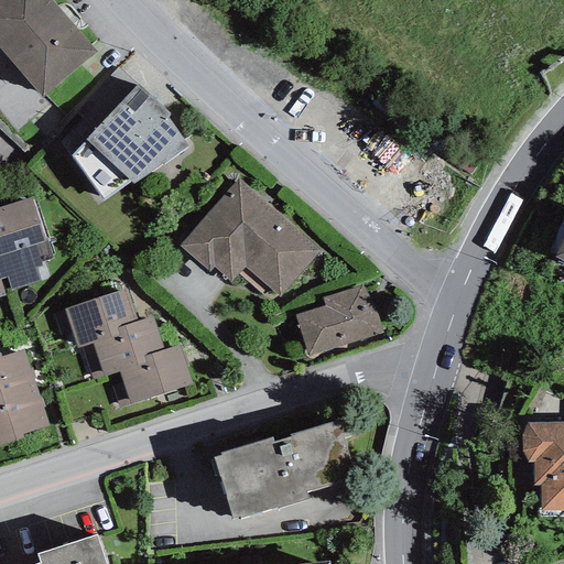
[(54,0),(0,0),(0,45),(42,95),(96,49),(54,0)]
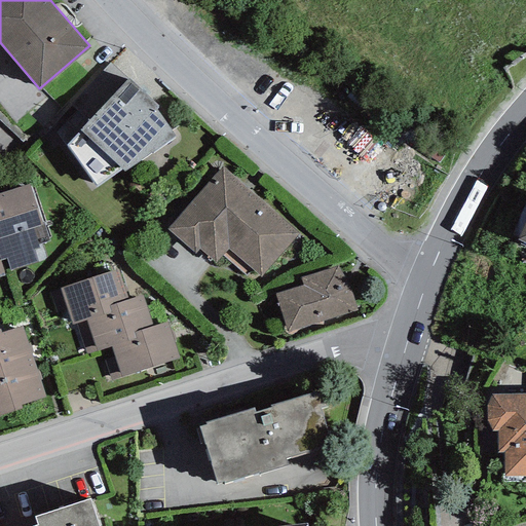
[(126,78),(110,63),(71,104),(87,119),(126,78)]
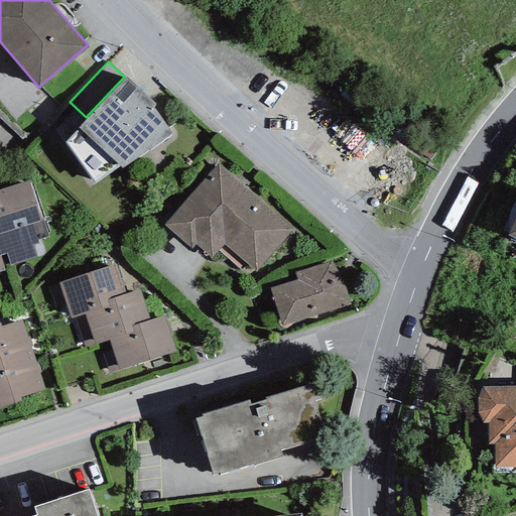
[(155,102),(126,75),(124,77),(86,117),(79,124),(122,165),(171,131),(152,105),(155,102)]
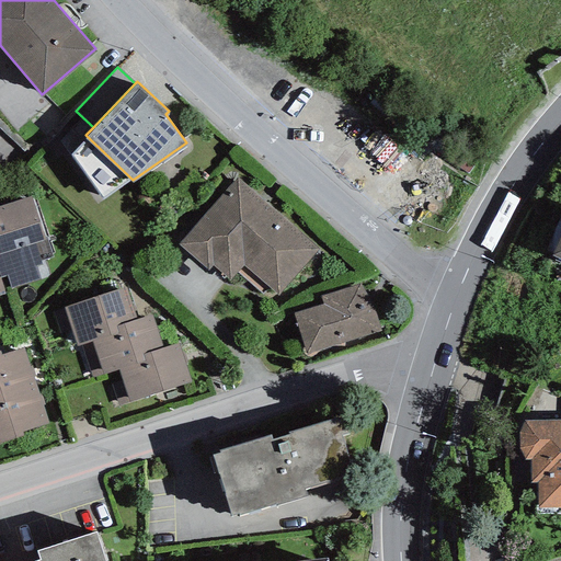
[(319,248),(237,178),(179,243),(207,268),(212,263),(230,279),(244,264),(278,294),(319,248)]
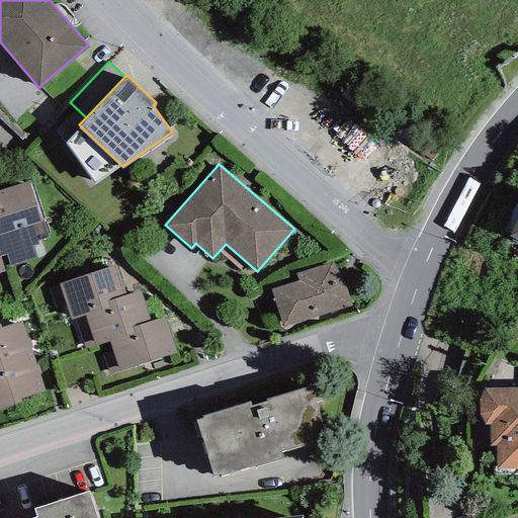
[(28,180),(0,188),(0,249),(2,255),(6,254),(10,266),(35,258),(31,245),(38,243),(32,224),(41,221),(28,180)]
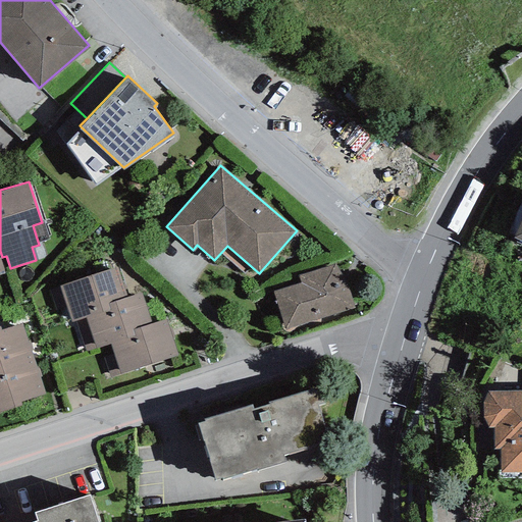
[(521,214),(513,238),(521,241),(521,214)]
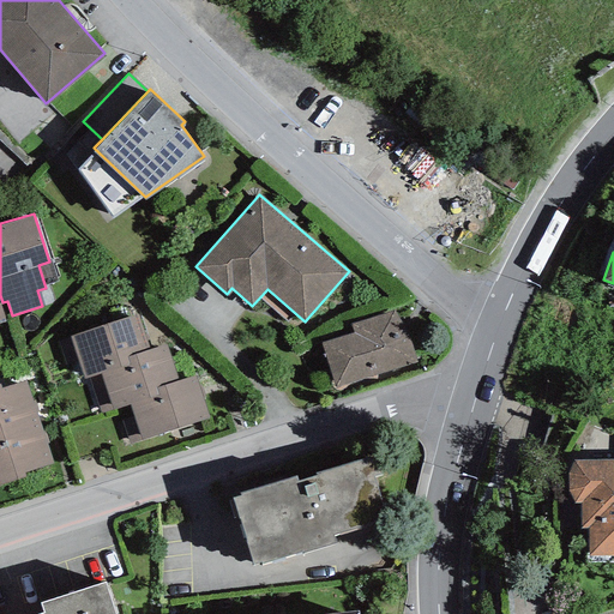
[(321,342),(335,386),(416,361),(409,332),(393,309),(350,324),(354,333),(321,342)]
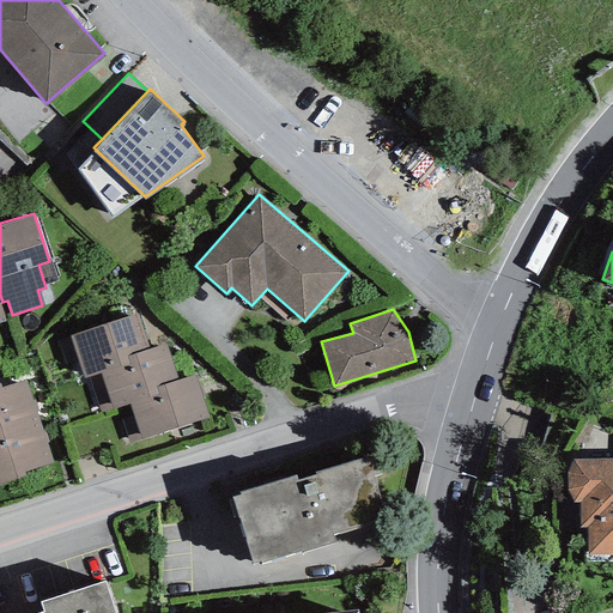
[(137,313),(70,334),(71,337),(58,341),(66,364),(78,360),(83,377),(89,375),(128,362),(127,356),(149,347),(137,313)]
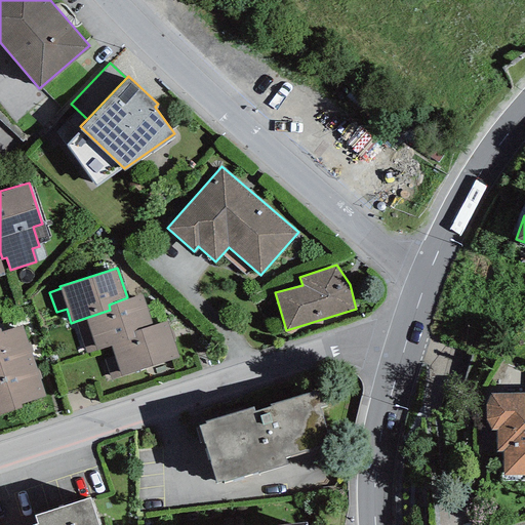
[(142,293),(127,297),(109,305),(110,310),(76,321),(86,353),(111,345),(135,337),(133,330),(152,325),(142,293)]
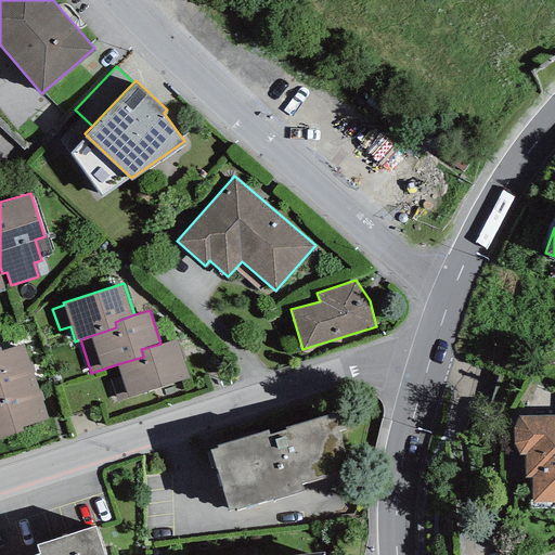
[(177,338),(160,344),(141,349),(143,357),(117,364),(120,376),(110,379),(117,401),(189,378),(177,338)]
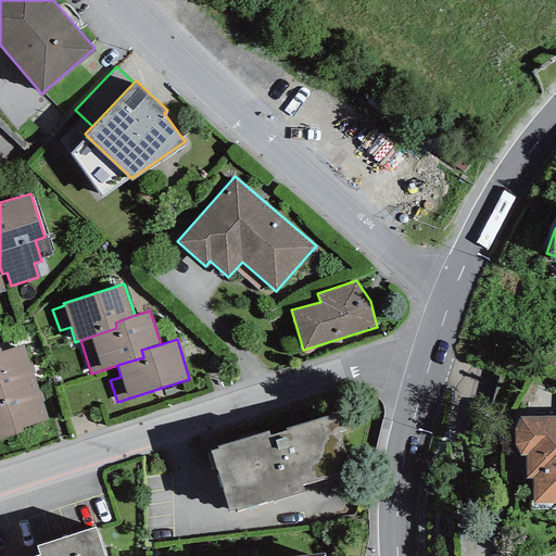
[(0,394),(36,382),(23,343),(0,351),(0,349),(0,394)]
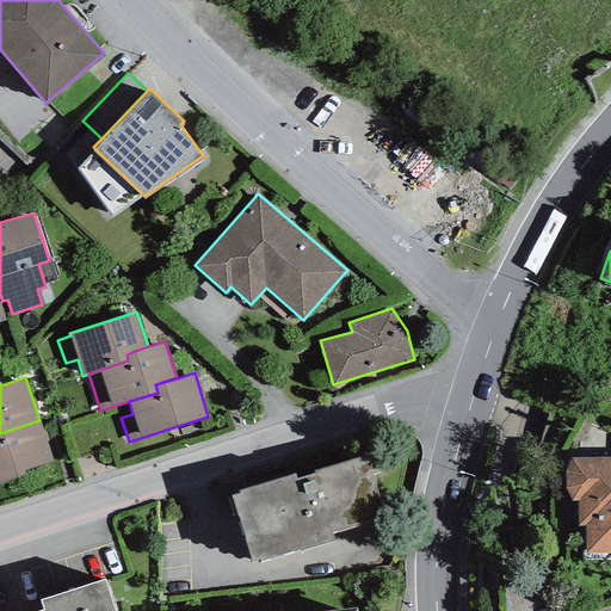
[(39,420),(0,433),(0,482),(25,474),(24,470),(53,461),(39,420)]
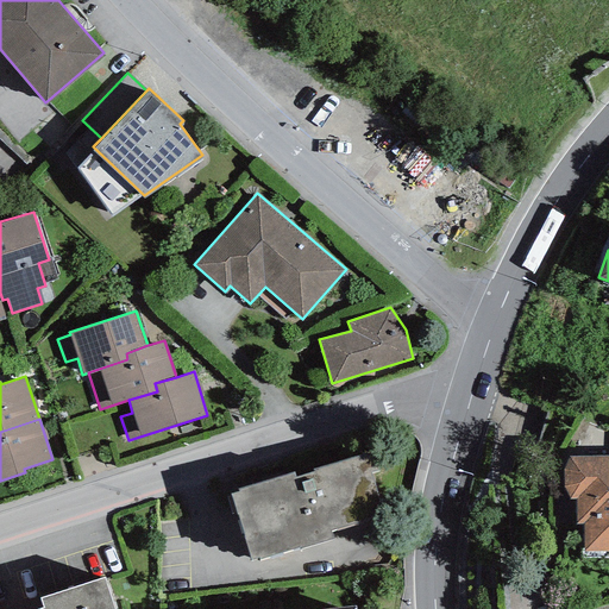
[(294,469),(230,489),(251,556),(258,553),(259,556),(299,544),(300,546),(333,537),(330,527),(383,510),(370,470),(378,466),(374,451),(366,453),(365,452),(295,473),(294,469)]
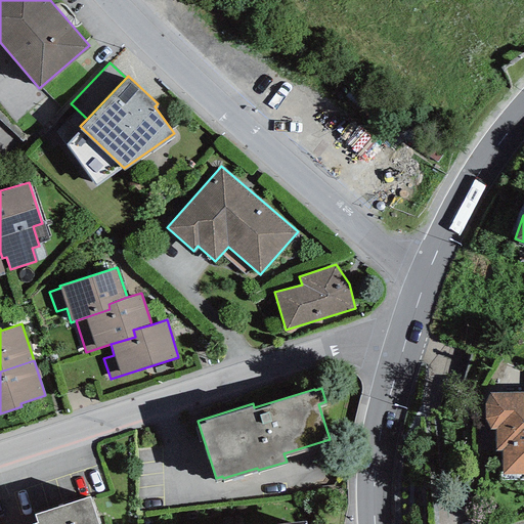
[(523,473),(523,392),(492,393),(487,398),(484,405),(484,418),(489,428),(495,428),(495,449),(503,450),(501,474),(523,473)]
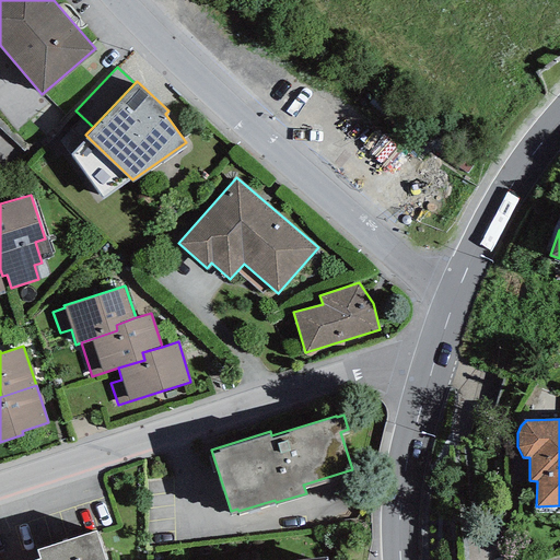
[(106,559),(97,528),(39,547),(42,553),(31,557),(32,559),(106,559)]
